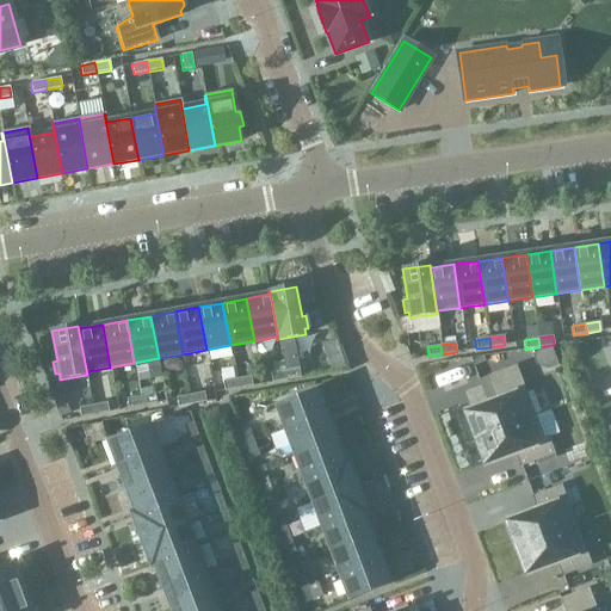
[(475,438),(534,417),(514,366),(487,377),(497,401),(466,413),(475,437),(474,437),(475,438)]
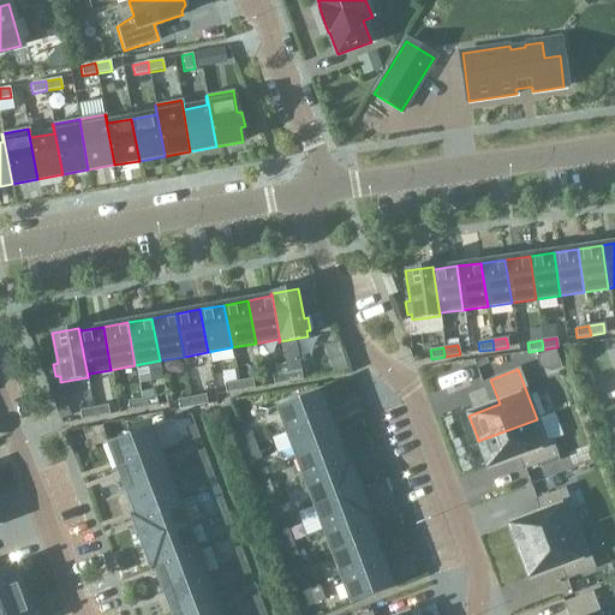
[(286,372),(287,382),(302,380),(300,370),(286,372)]
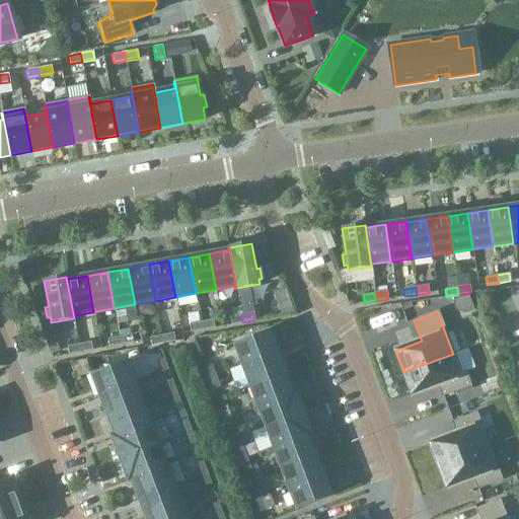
[(231,324),(242,322),(241,314),(229,316),(231,324)]
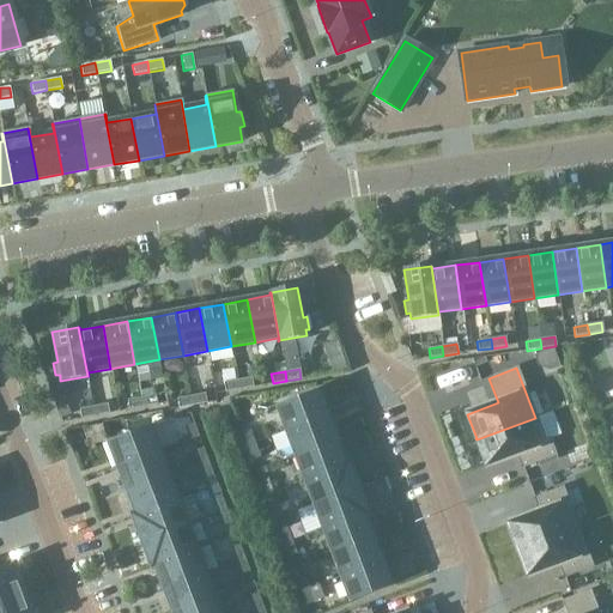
[(237,380),(238,389),(253,387),(252,377),(237,380)]
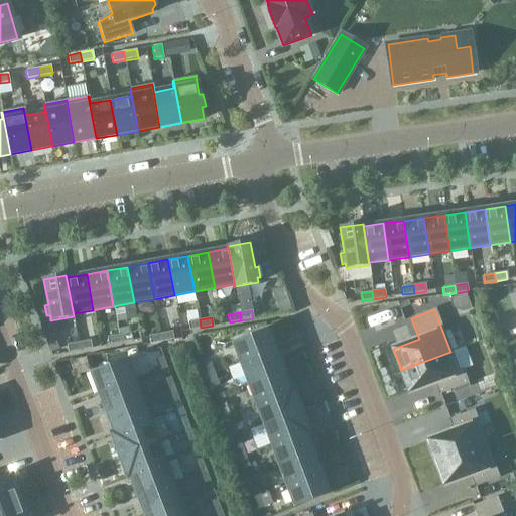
[(188,330),(201,328),(200,319),(187,321),(188,330)]
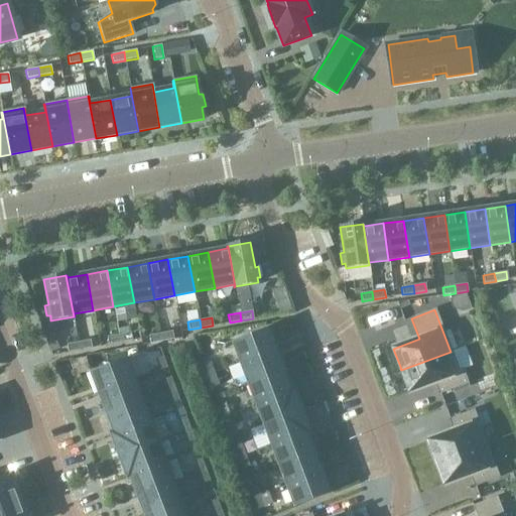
[(266,330),(233,342),(241,363),(274,351),(266,330)]
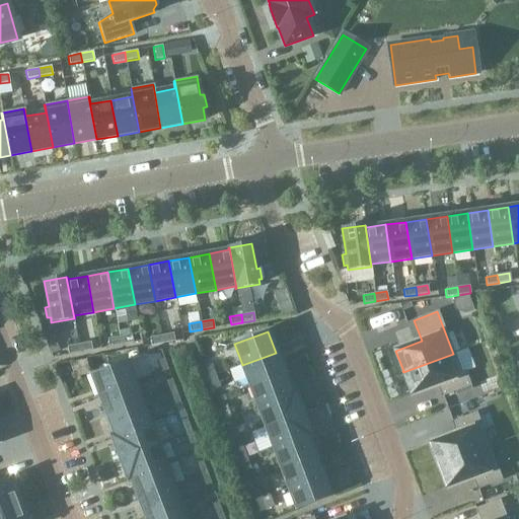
[(161,336),(162,344),(174,341),(173,332),(161,336)]
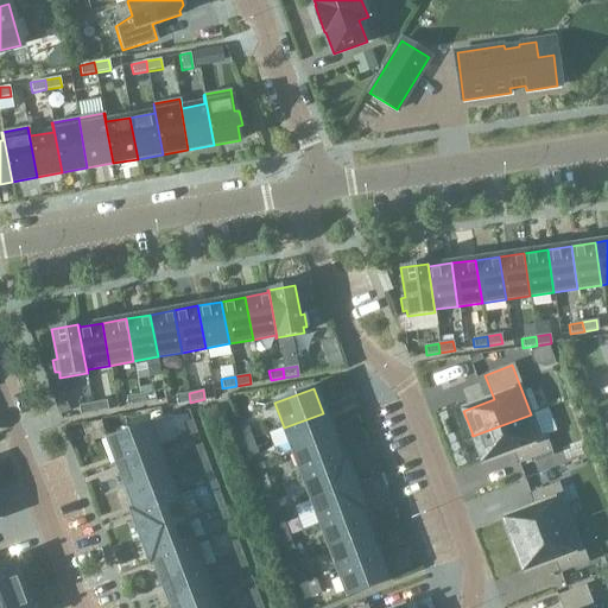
[(140,394),(141,404),(156,401),(153,392),(140,394)]
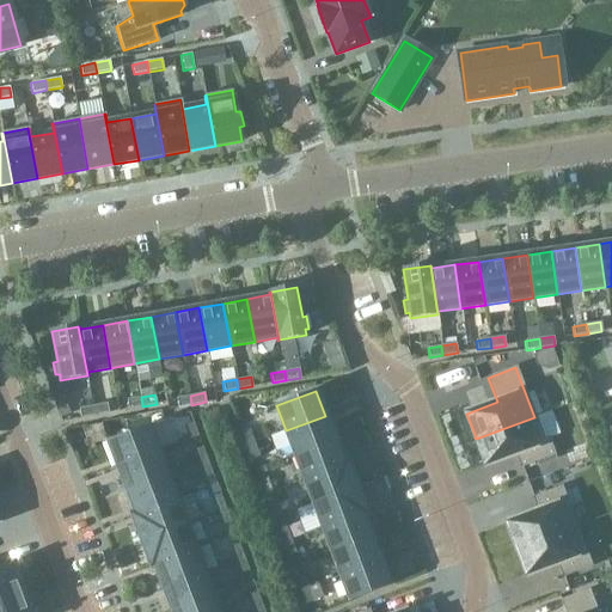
[(177,408),(191,405),(190,396),(176,398),(177,408)]
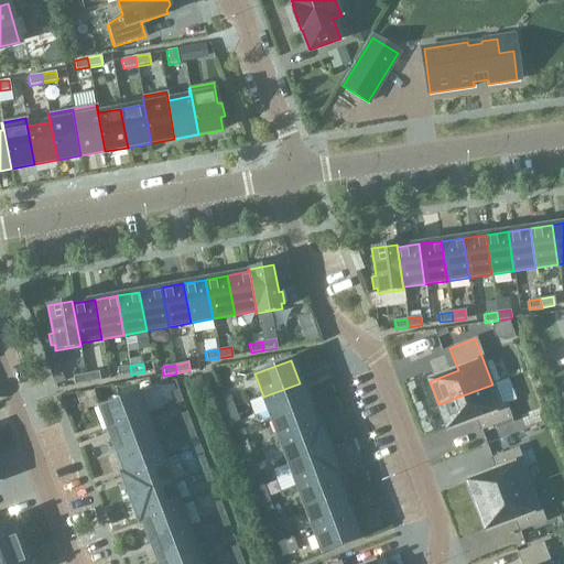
[(118,377),(131,375),(130,366),(117,368),(118,377)]
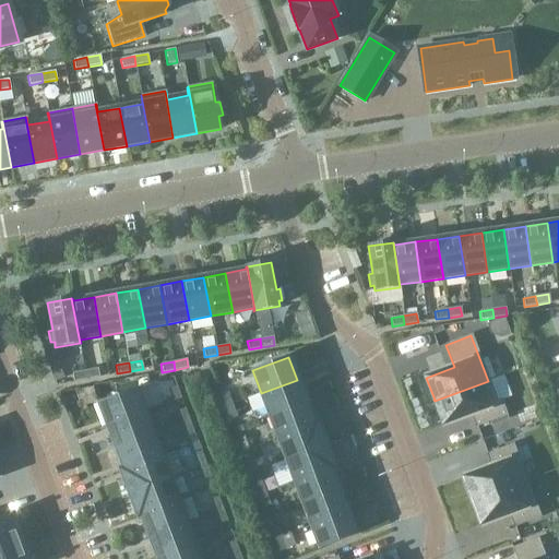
[(84,370),(86,379),(99,377),(97,368),(84,370)]
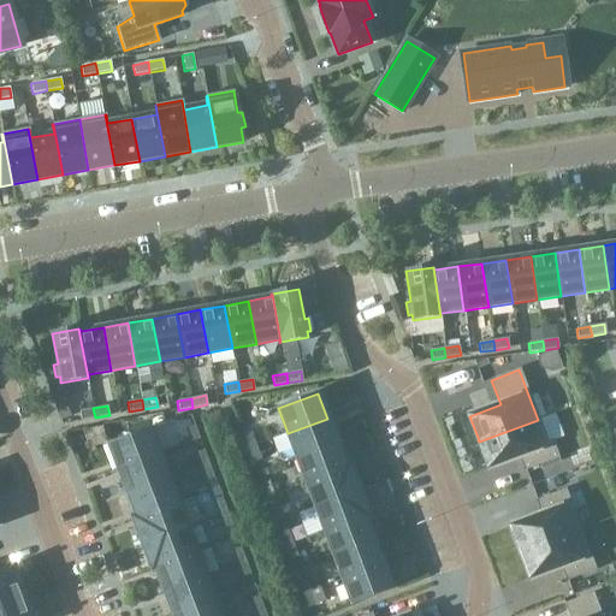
[(81,420),(95,418),(93,408),(80,412),(81,420)]
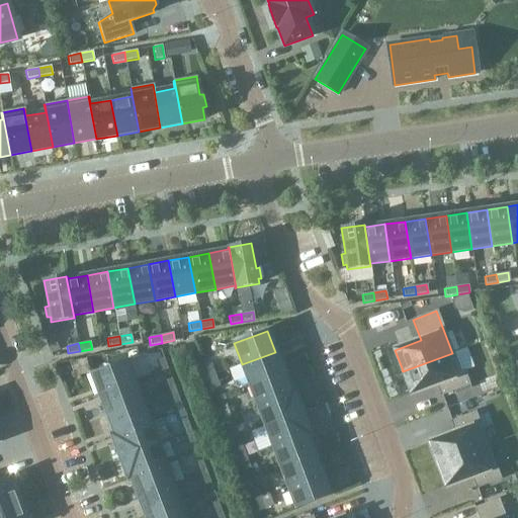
[(275,352),(242,364),(250,384),(286,371),(286,370),(283,371),(275,352)]
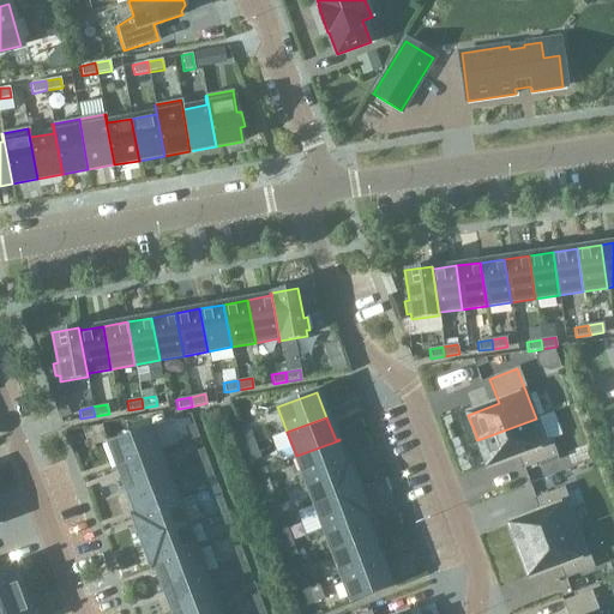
[(555,456),(549,440),(546,441),(536,419),(477,440),(477,443),(479,441),(487,465),(518,455),(523,469),(555,456)]
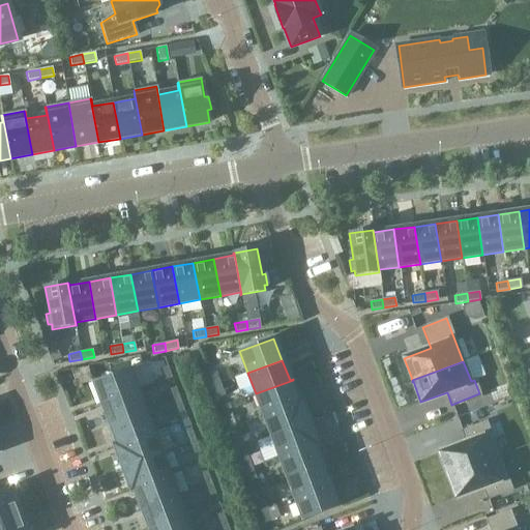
[(168,365),(159,369),(164,381),(172,378),(168,365)]
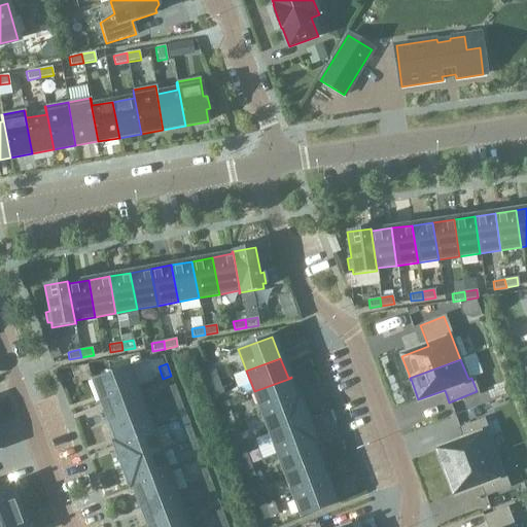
[(128,366),(91,381),(99,402),(136,388),(128,366)]
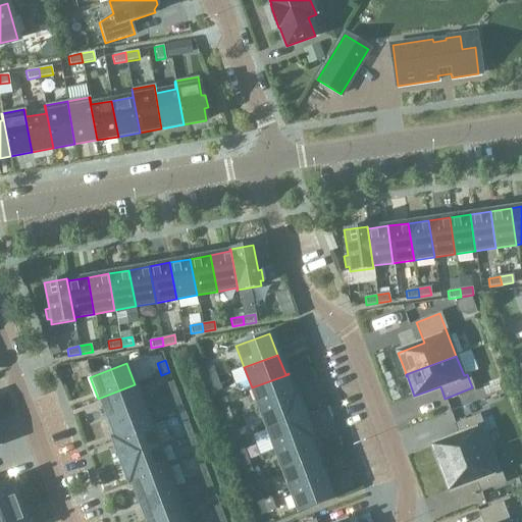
[(212,366),(205,369),(209,380),(217,377),(212,366)]
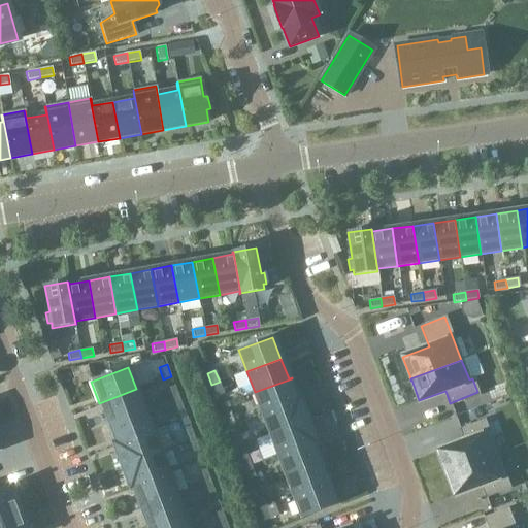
[(292,378),(255,392),(262,414),(300,399),(292,378)]
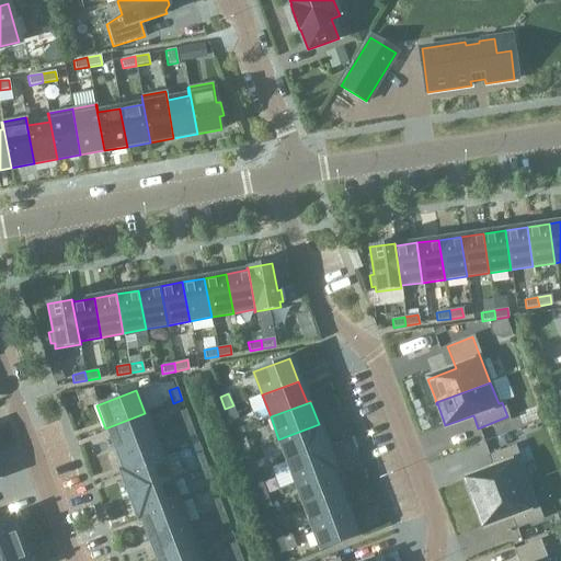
[(233,405),(225,409),(229,421),(238,419),(233,405)]
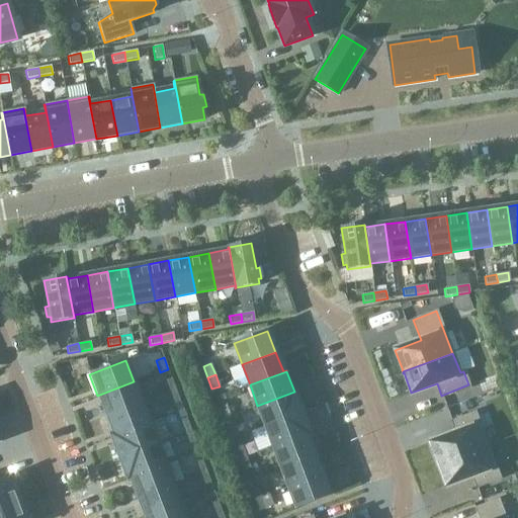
[(171,378),(164,381),(168,393),(175,390),(171,378)]
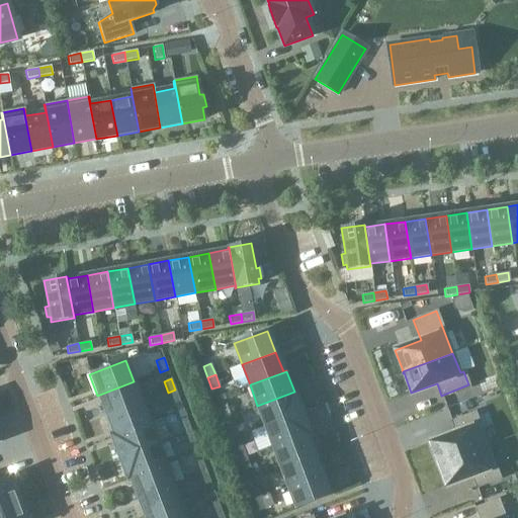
[(134,381),(97,396),(97,397),(100,396),(107,415),(142,403),(134,381)]
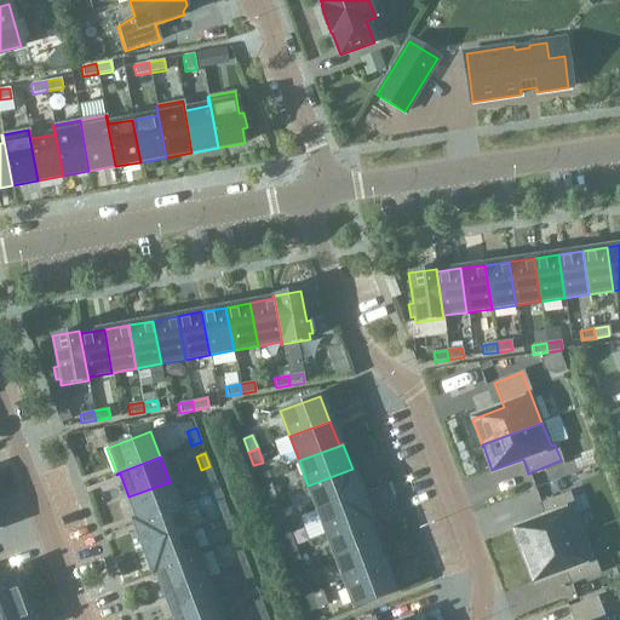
[(210,466),(201,470),(206,483),(216,480),(210,466)]
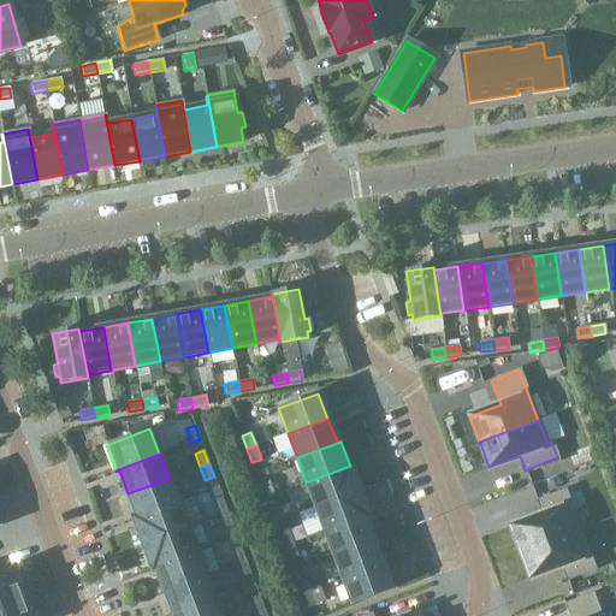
[(350,466),(306,483),(315,507),(359,490),(350,466)]
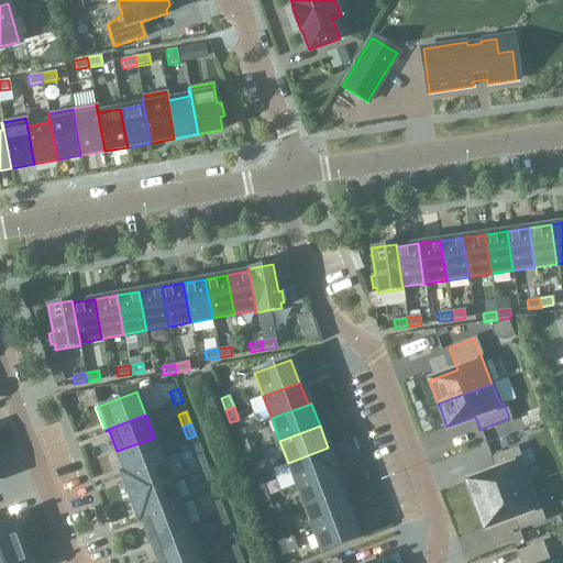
[(154,438),(117,451),(124,473),(121,474),(122,475),(162,460),(154,438)]
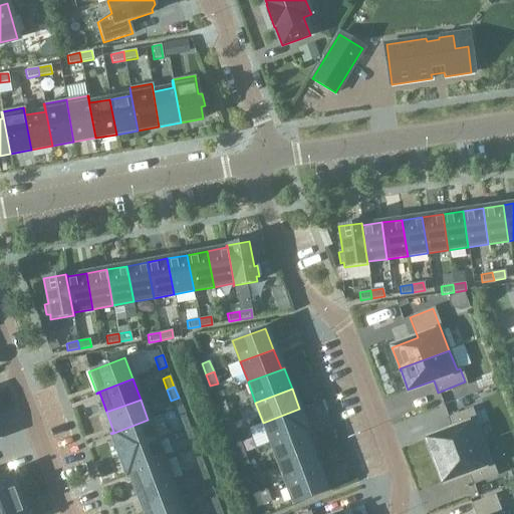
[(225,401),(217,404),(221,415),(229,413),(225,401)]
